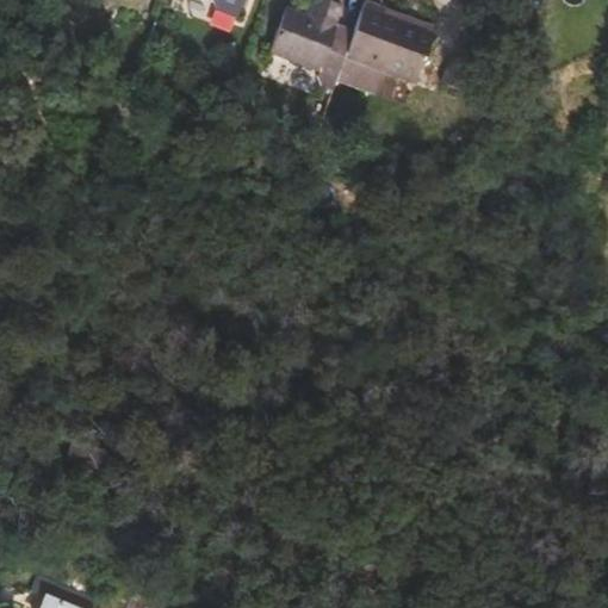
[(334,80),(343,56),(354,29),(337,23),(343,6),(328,0),(315,0),(309,16),(286,7),(270,51),(320,70),(317,76),(321,88),(330,92),(334,80)]
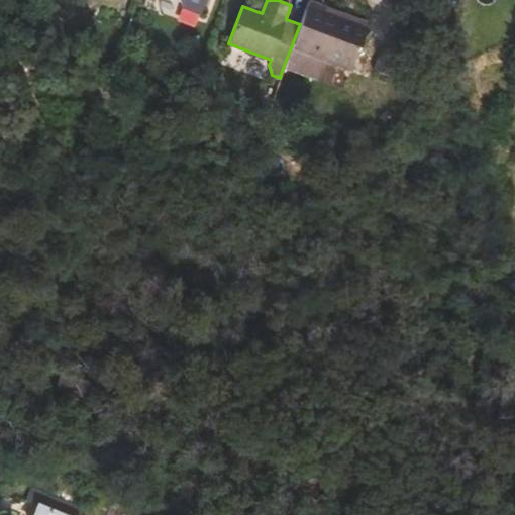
[(325,6),(309,0),(300,24),(291,47),(283,68),(316,80),(324,61),(350,71),(368,28),(323,11),(325,6)]
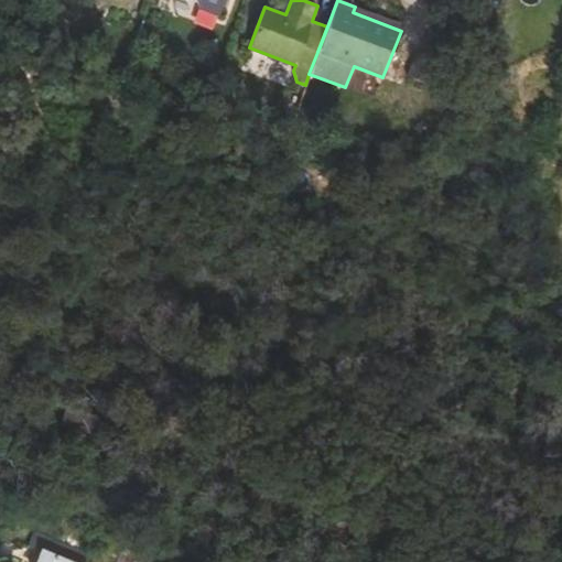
[(403,25),(355,7),(353,12),(401,31),(403,25)]
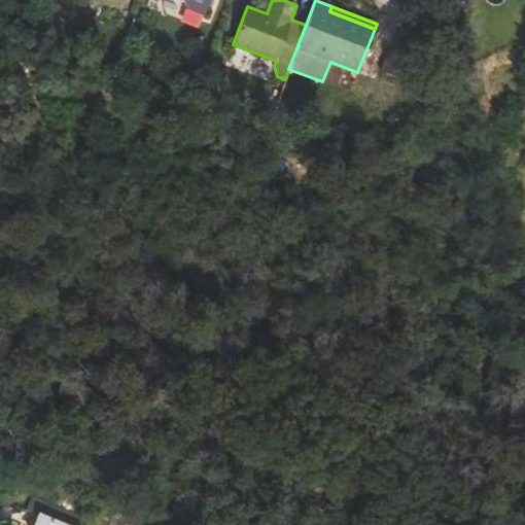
[(408,55),(390,45),(378,69),(397,78),(408,55)]
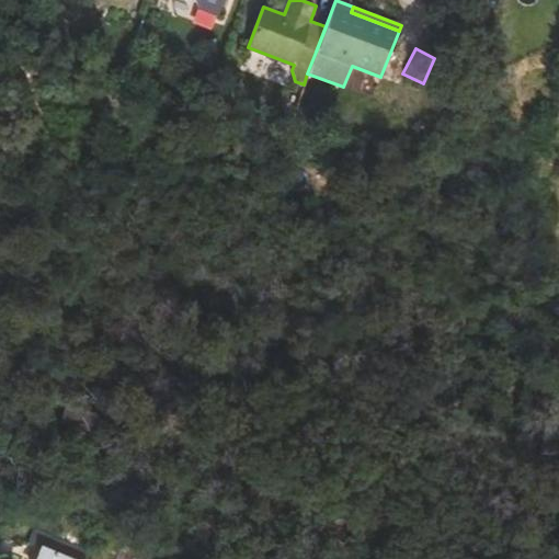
[(32,539),(44,544),(49,532),(37,527),(32,539)]
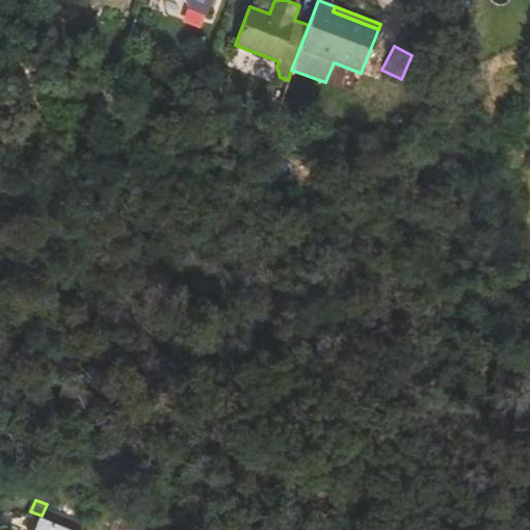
[(85,529),(89,522),(47,504),(42,515),(36,529),(85,529)]
